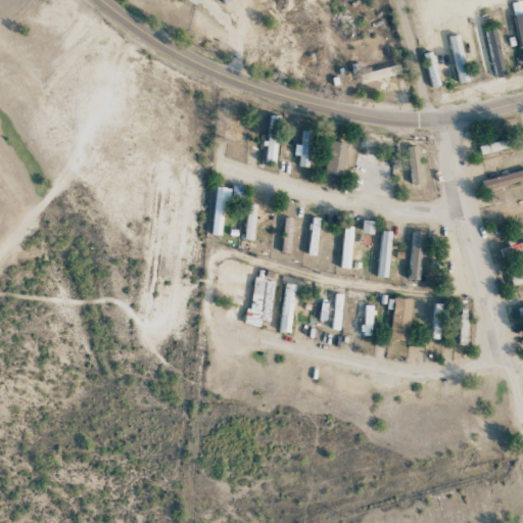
[(511,3),(522,60),(522,9),(521,1),(511,3)]
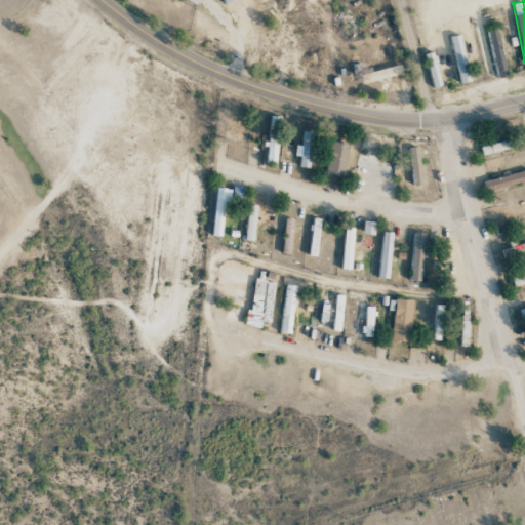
[(494,75),(505,74),(499,31),(489,32),(494,75)]
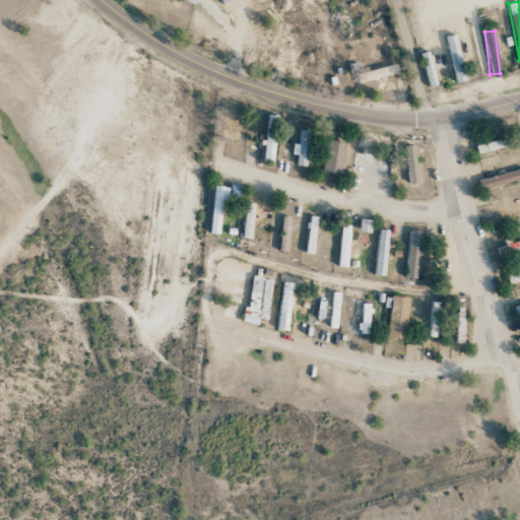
[(456,82),(466,80),(455,35),(445,37),(456,82)]
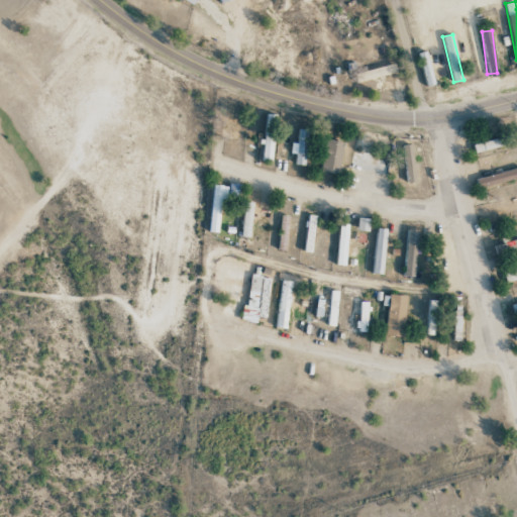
[(427,87),(435,84),(427,60),(420,63),(427,87)]
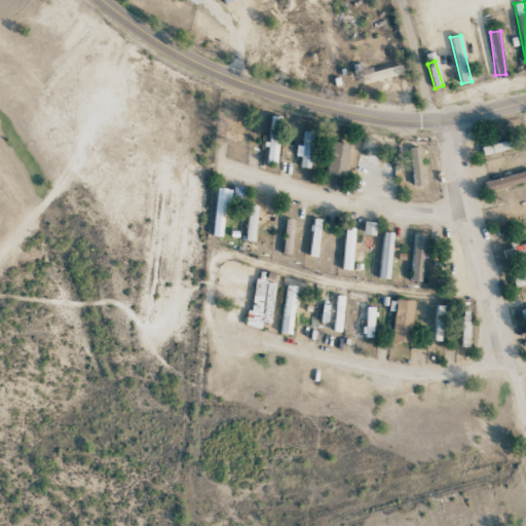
[(402,76),(401,67),(361,73),(362,82),(402,76)]
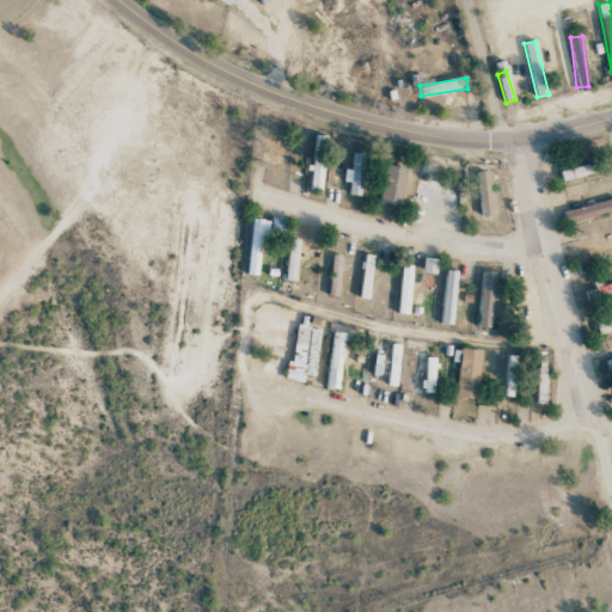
[(311,190),(322,191),(323,153),(312,153),(311,190)]
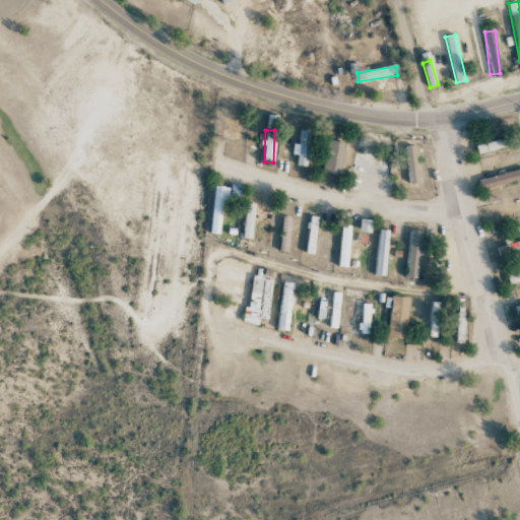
[(293,143),(291,155),(298,155),(297,166),(308,167),(309,131),(300,130),(299,144),(293,143)]
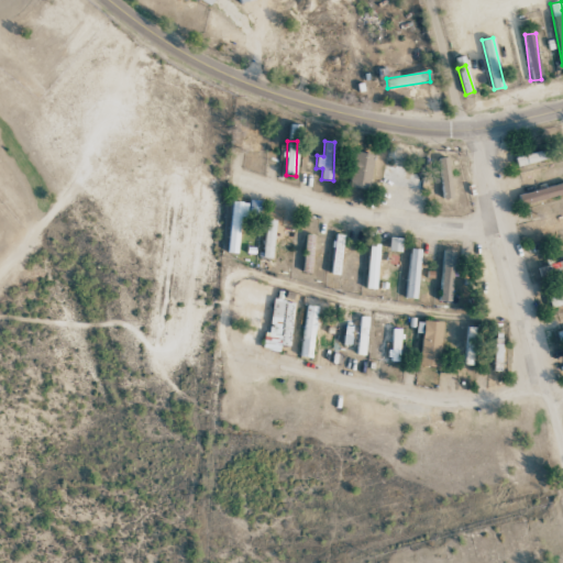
[(517,167),(545,159),(542,150),(515,158),(517,167)]
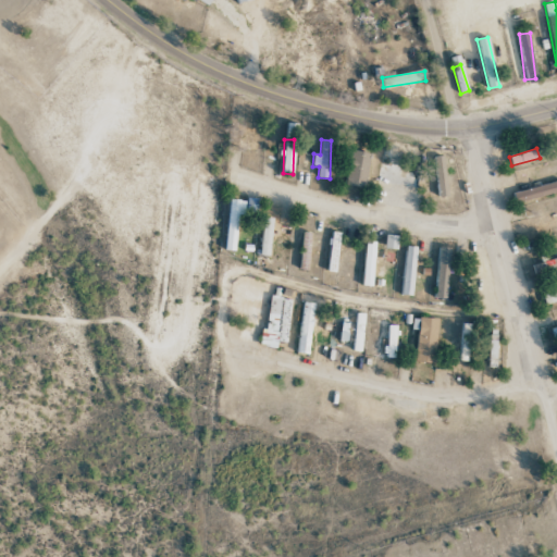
[(346,185),(364,188),(369,153),(350,150),(346,185)]
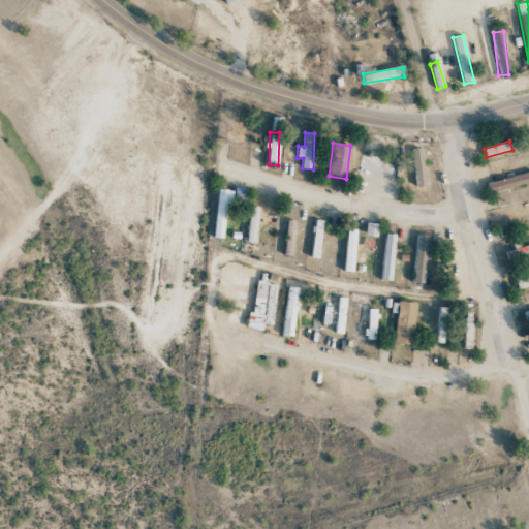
[(415,187),(424,187),(422,149),(413,149),(415,187)]
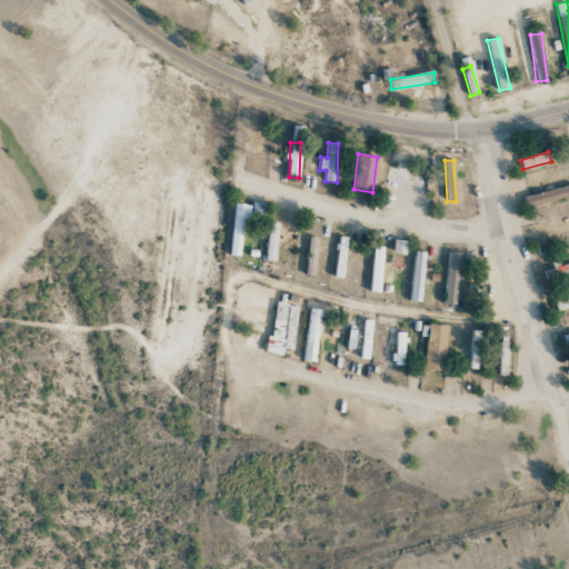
[(568,197),(568,186),(523,196),(526,206),(568,197)]
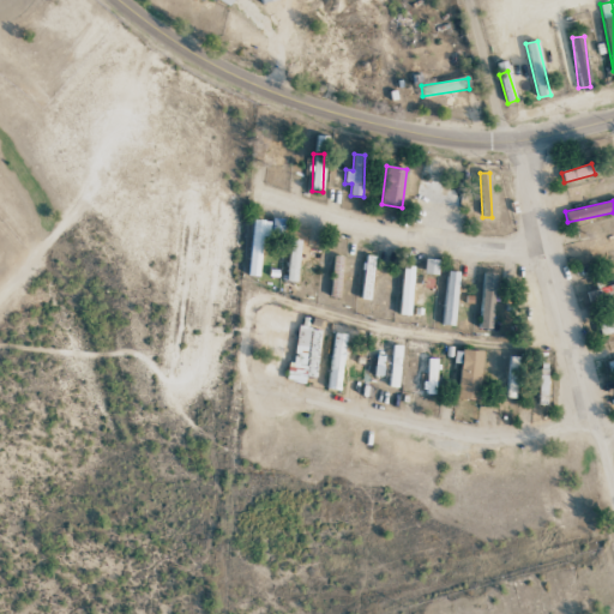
[(270,222),(253,220),(247,276),(258,277),(263,238),(269,239),(270,222)]
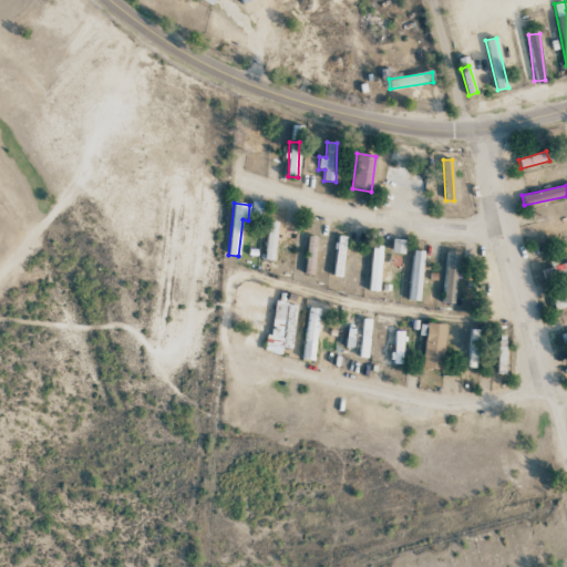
[(264,258),(272,259),(278,223),(270,222),(264,258)]
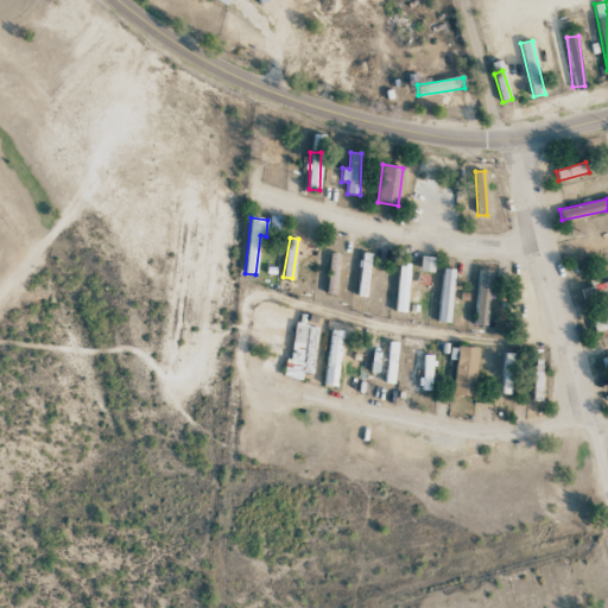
[(327,293),(335,295),(340,254),(331,253),(327,293)]
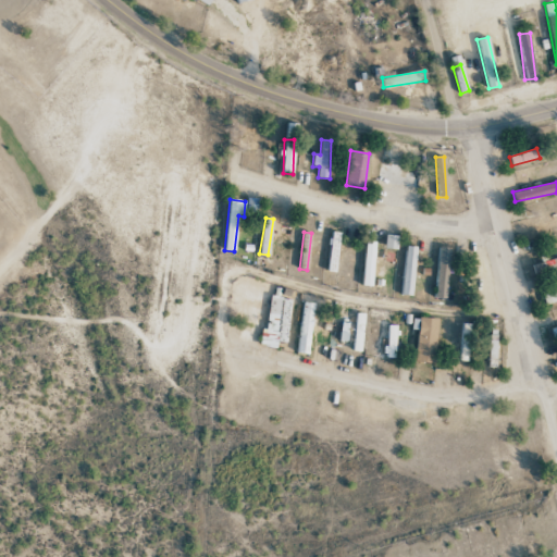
[(327,272),(336,272),(339,232),(331,232),(327,272)]
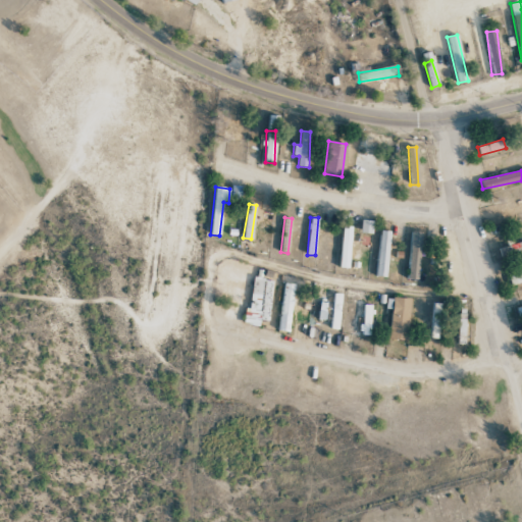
[(350,268),(351,226),(342,226),(341,268),(350,268)]
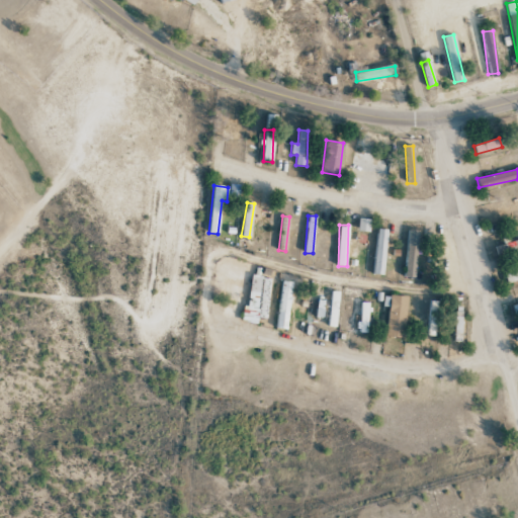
[(372,273),(382,275),(387,230),(378,229),(372,273)]
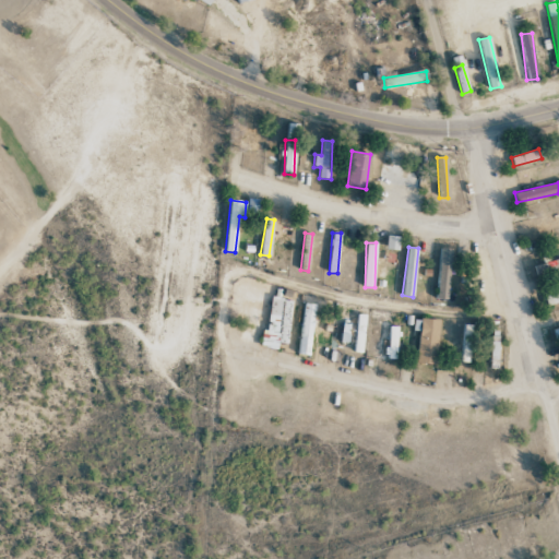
[(450,249),(439,249),(437,299),(448,299),(450,249)]
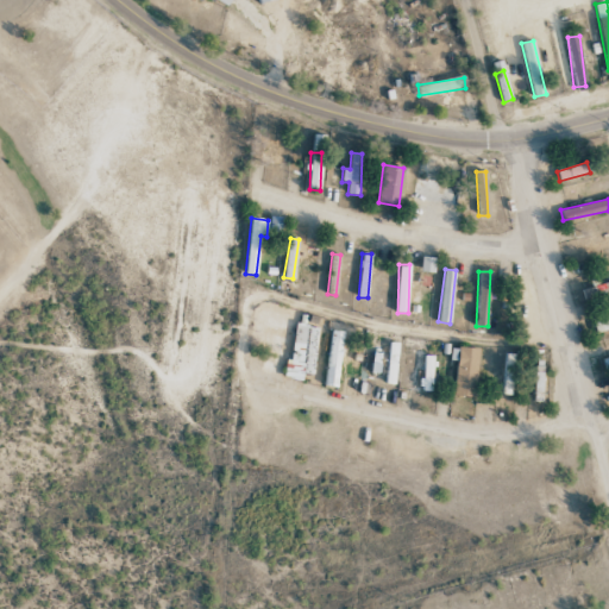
[(608,281),(591,284),(591,288),(582,290),(583,299),(608,293),(608,281)]
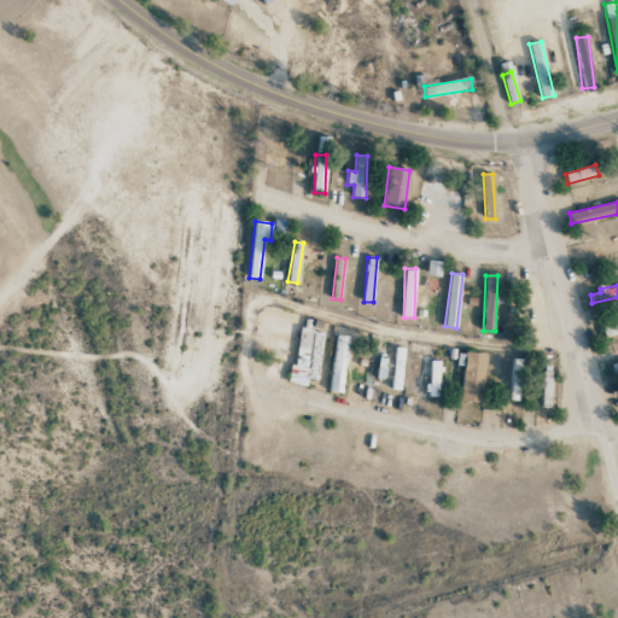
[(617,322),(602,327),(605,338),(617,333),(617,322)]
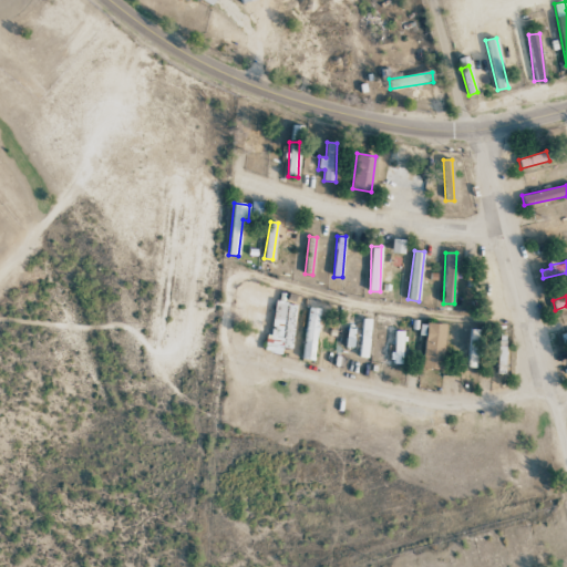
[(297,303),(276,301),(270,336),(266,334),(264,351),(281,354),(282,347),(290,349),(297,303)]
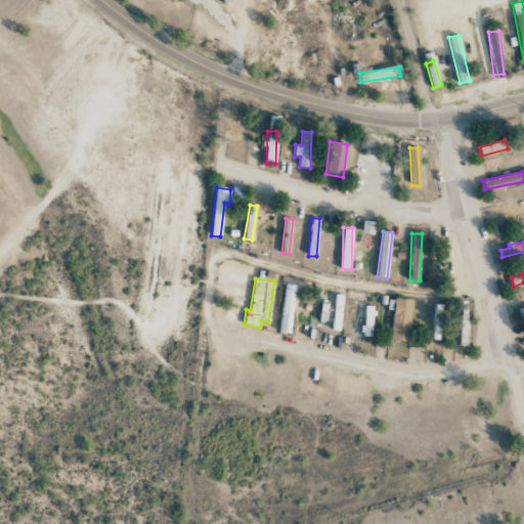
[(279,332),(290,334),(295,286),(284,285),(279,332)]
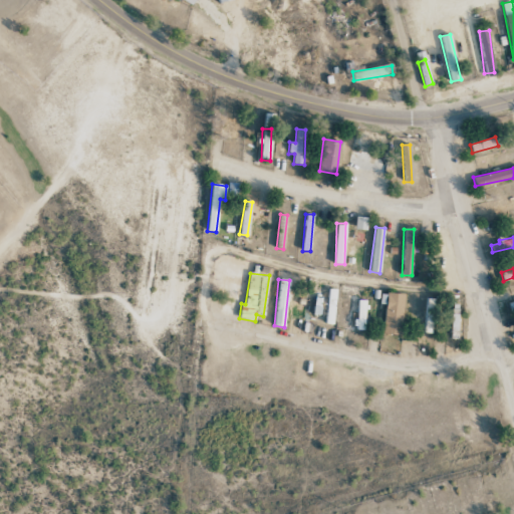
[(336,289),(329,289),(325,324),(332,325),(336,289)]
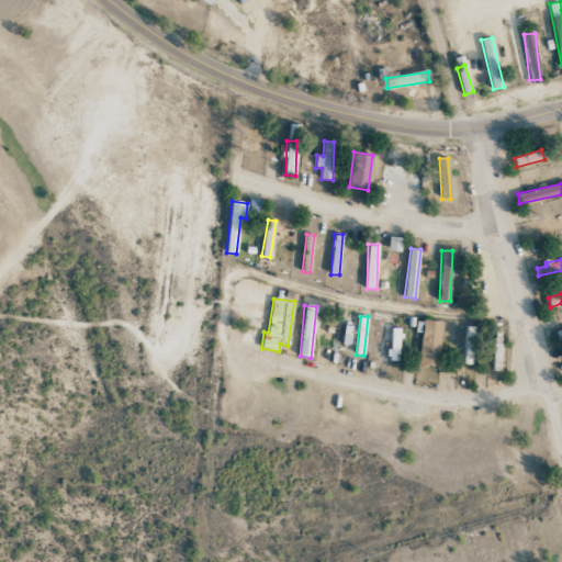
[(417,364),(436,368),(442,323),(424,319),(417,364)]
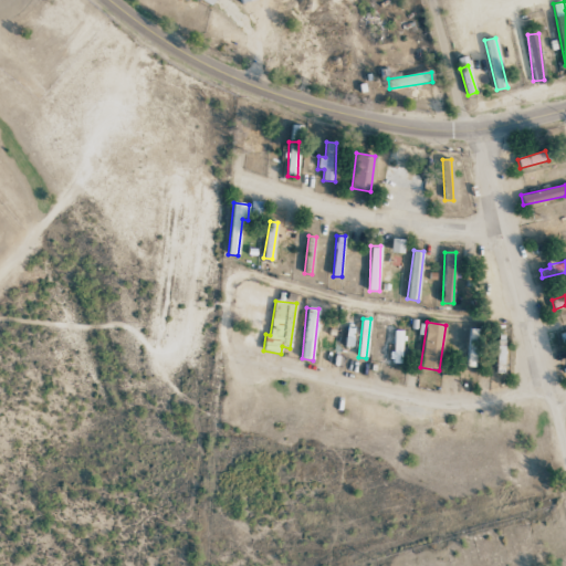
[(468,366),(475,367),(477,328),(469,328),(468,366)]
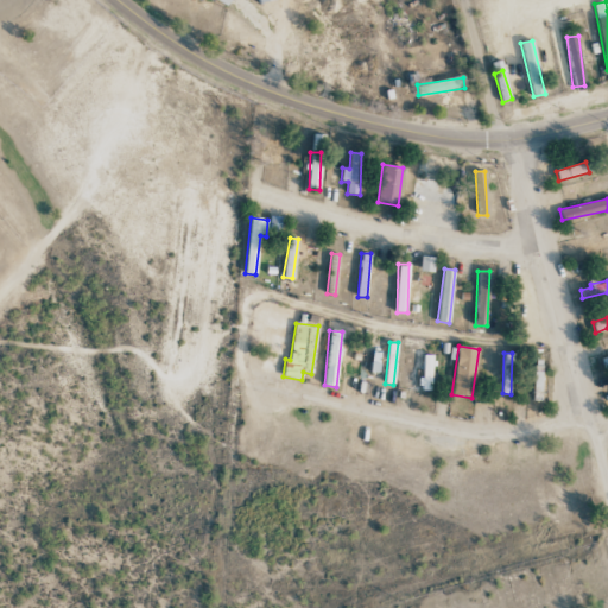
[(422,391),(431,391),(432,355),(423,355),(422,391)]
